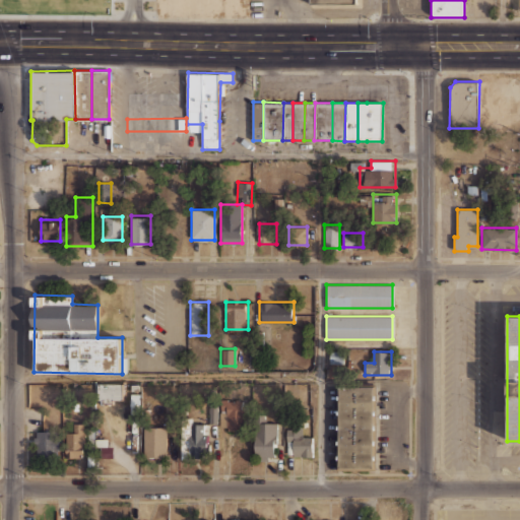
[(123,382),(98,382),(98,401),(123,401),(123,382)]
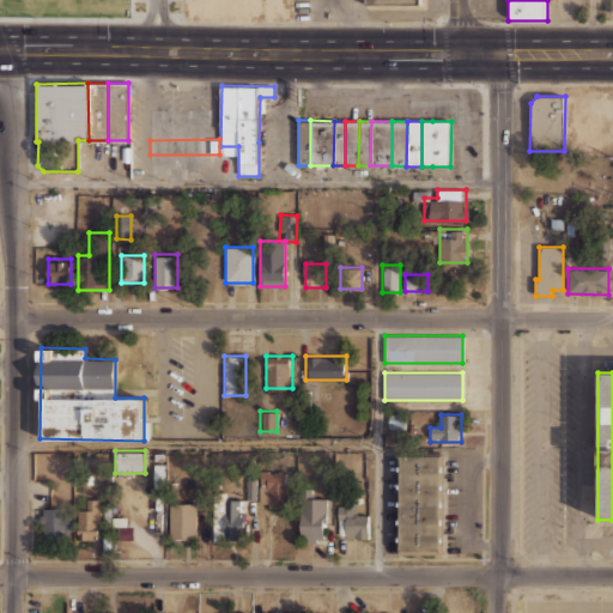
[(442,554),(398,554),(398,455),(442,455),(442,554)]
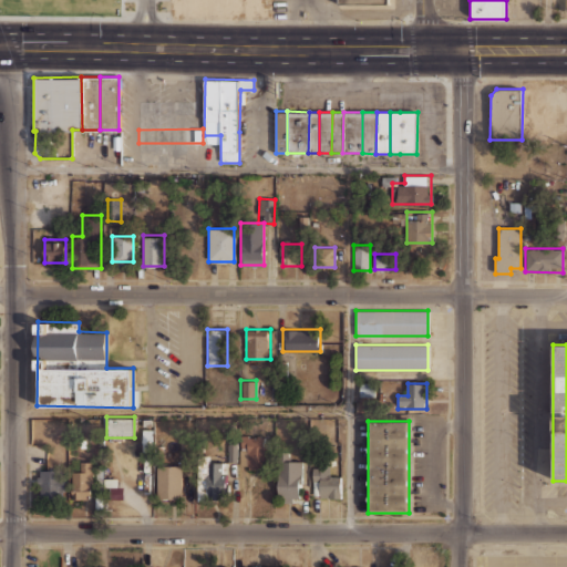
[(240,467),(269,467),(269,434),(240,434),(240,467)]
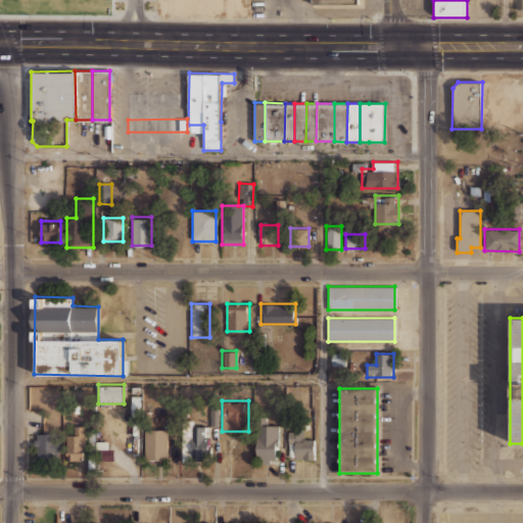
[(219,426),(219,409),(210,409),(210,426),(219,426)]
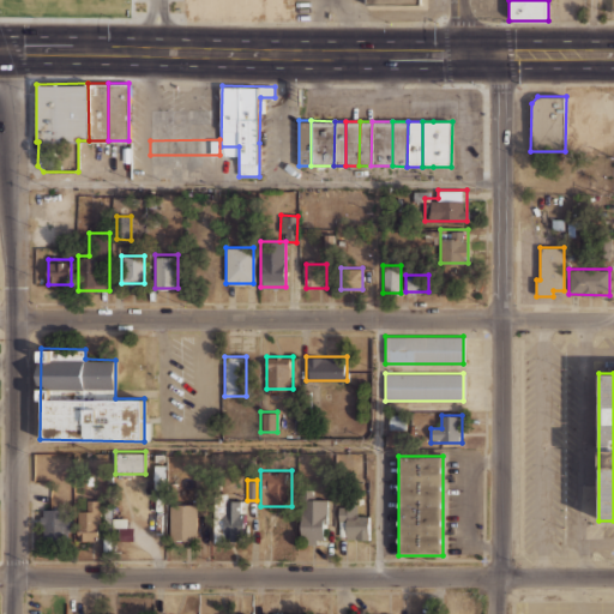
[(245,539),(245,498),(214,498),(214,539),(245,539)]
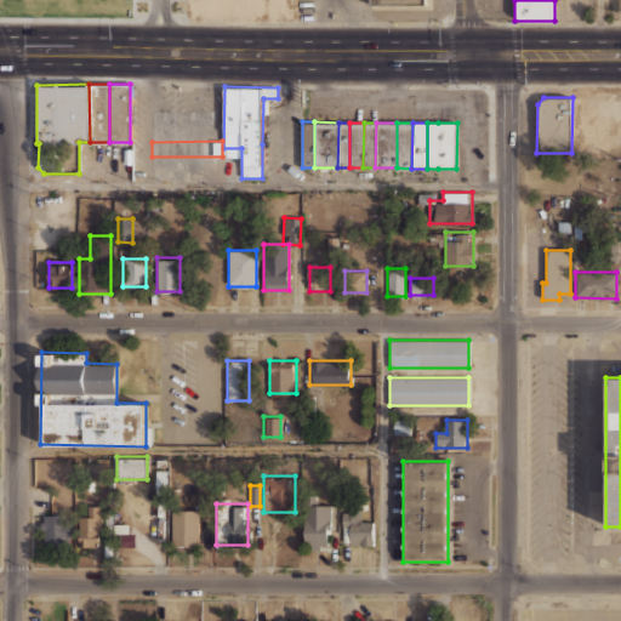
[(303,547),(330,547),(330,503),(303,503),(303,547)]
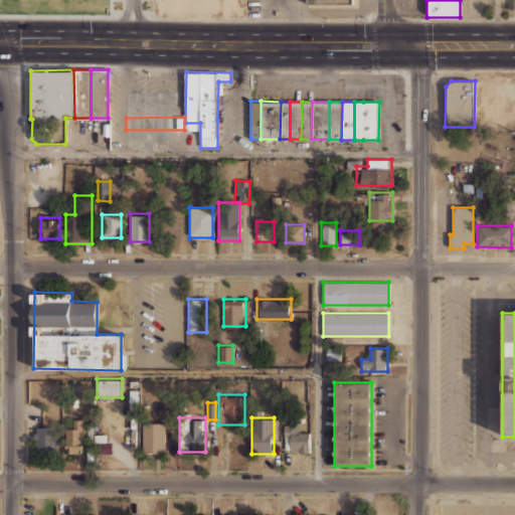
[(65,453),(84,453),(84,418),(74,418),(74,427),(65,427),(65,453)]
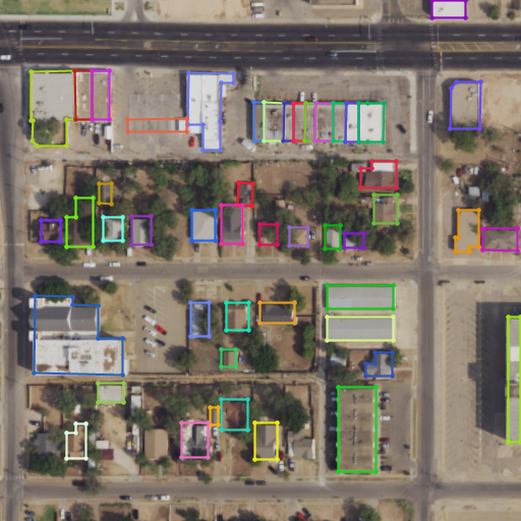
[(143,426),(143,458),(167,458),(167,426),(143,426)]
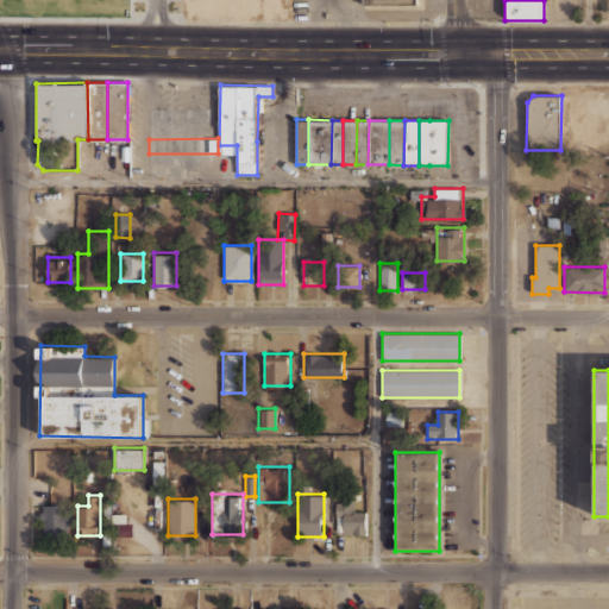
[(336,534),(366,534),(366,510),(353,510),(353,500),(336,500),(336,534)]
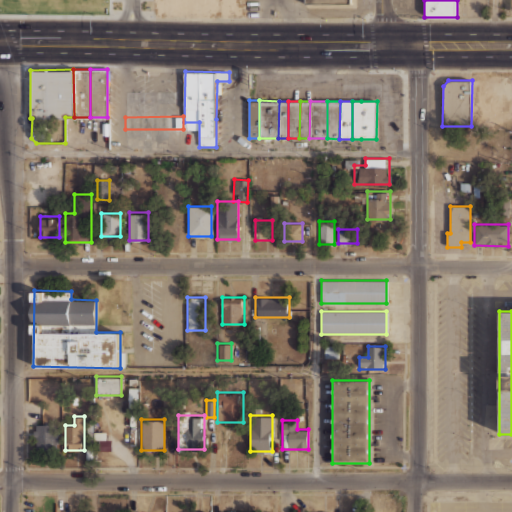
[(57,423),(35,423),(35,450),(57,450),(57,423)]
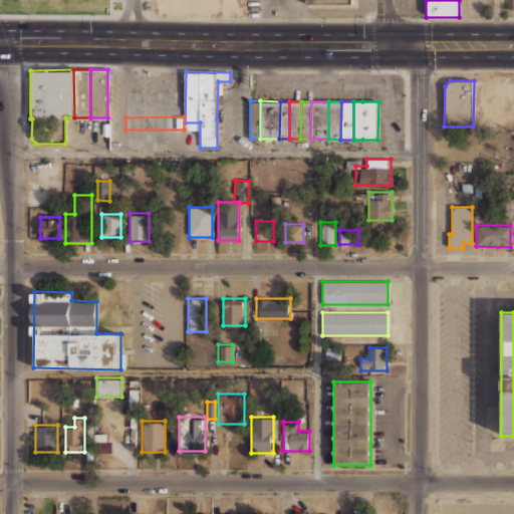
[(99,453),(112,453),(112,443),(99,443),(99,453)]
